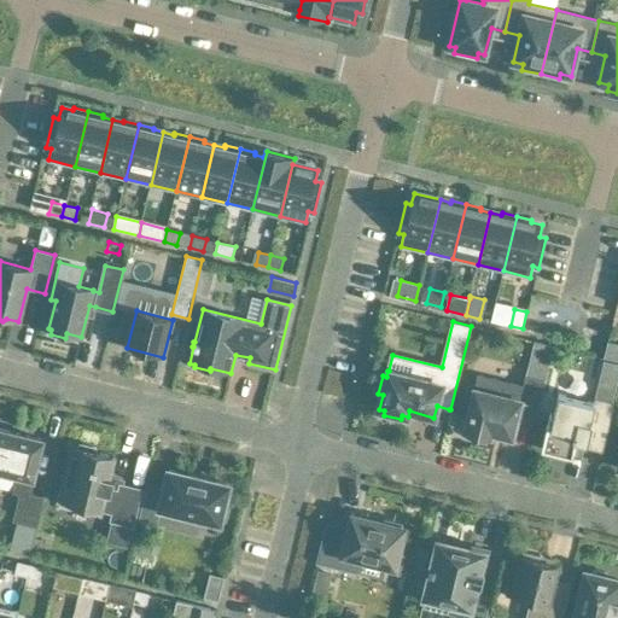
[(617,345),(607,343),(604,357),(617,361),(617,360),(617,345)]
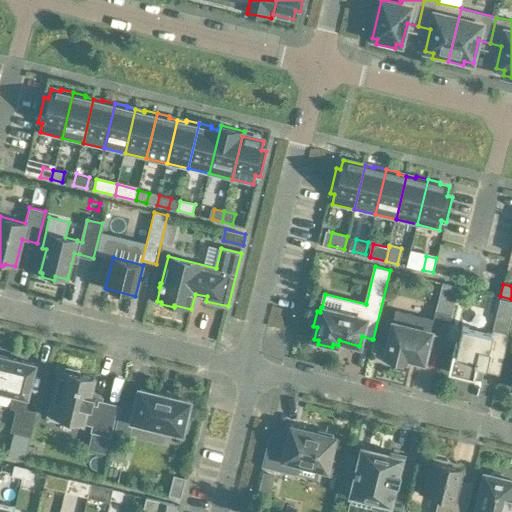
[(385,357),(388,358),(387,362),(402,366),(403,361),(407,362),(407,359),(424,363),(429,343),(444,347),(451,316),(435,312),(433,320),(396,310),(393,324),(388,323),(385,336),(389,337),(385,357)]
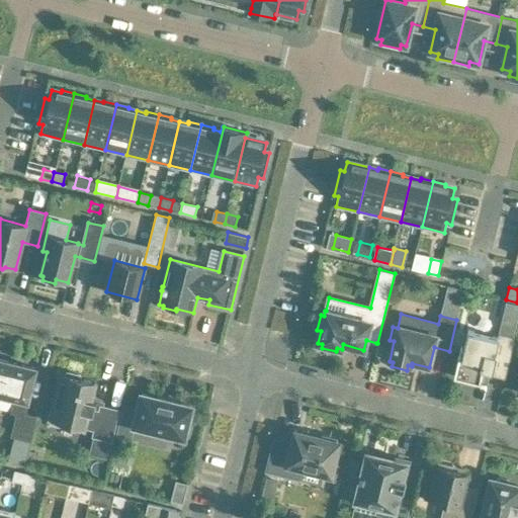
[(463,348),(462,347),(462,346),(461,346),(453,376),(480,383),(483,369),(492,371),(493,367),(507,371),(515,338),(499,334),(498,337),(468,330),(463,348)]
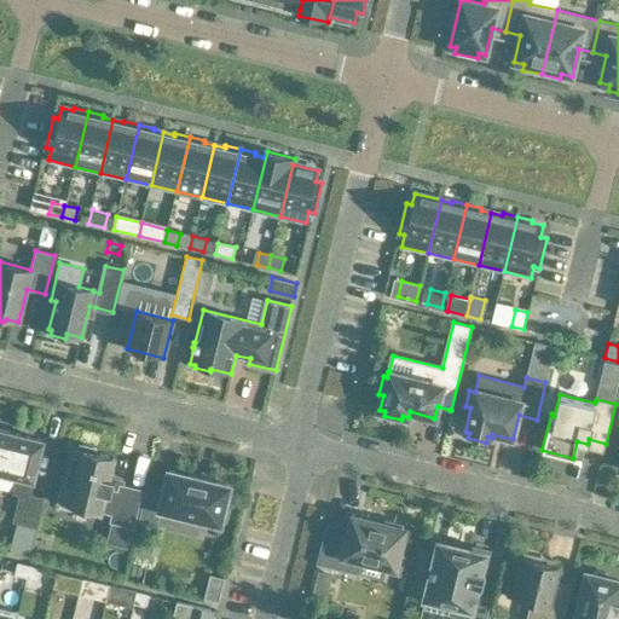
[(0,429),(0,473),(18,478),(15,493),(21,495),(15,521),(38,527),(45,498),(30,495),(33,481),(34,481),(44,440),(0,429)]
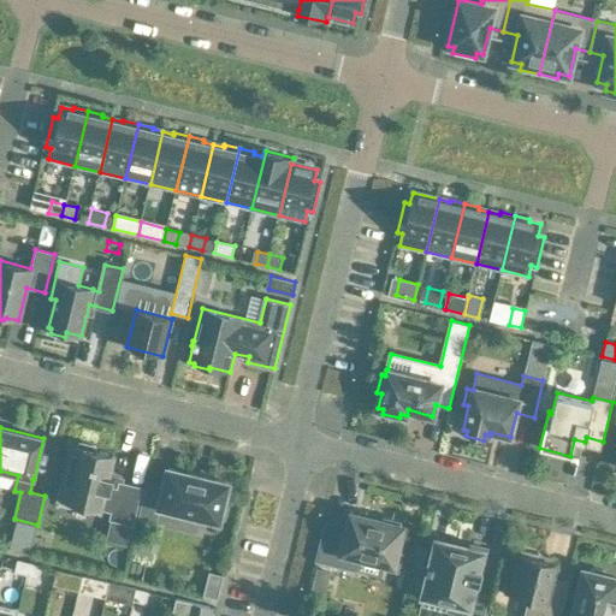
[(110,475),(114,455),(94,450),(95,446),(80,443),(78,446),(72,445),(59,498),(101,509),(101,508),(113,510),(112,519),(132,523),(141,489),(122,484),(122,481),(113,479),(114,477),(110,475)]
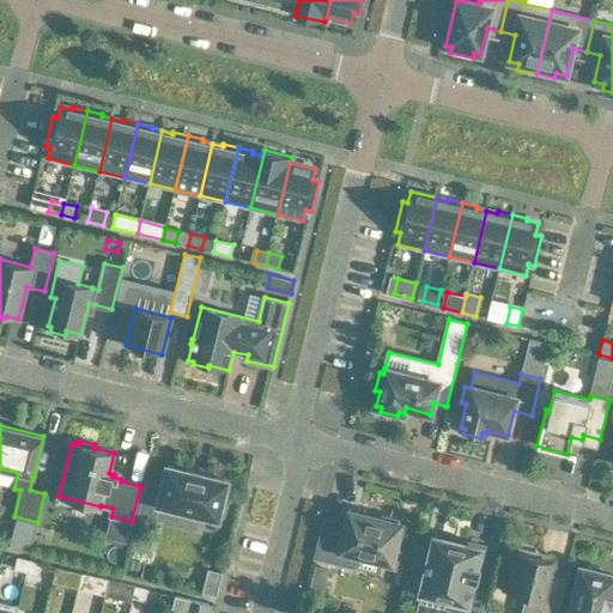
[(218,520),(219,515),(224,516),(228,499),(224,498),(228,481),(208,477),(210,474),(202,472),(201,474),(193,473),(194,469),(187,468),(186,471),(167,466),(163,484),(146,480),(138,516),(156,520),(159,505),(218,520)]
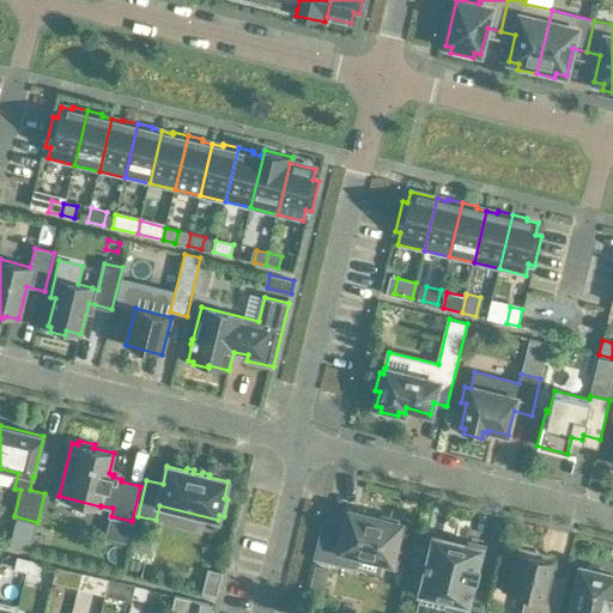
[(345,525),(323,520),(315,558),(354,568),(358,552),(382,558),(380,565),(395,569),(400,551),(395,550),(401,523),(399,523),(400,519),(381,514),(380,519),(349,510),(345,525)]
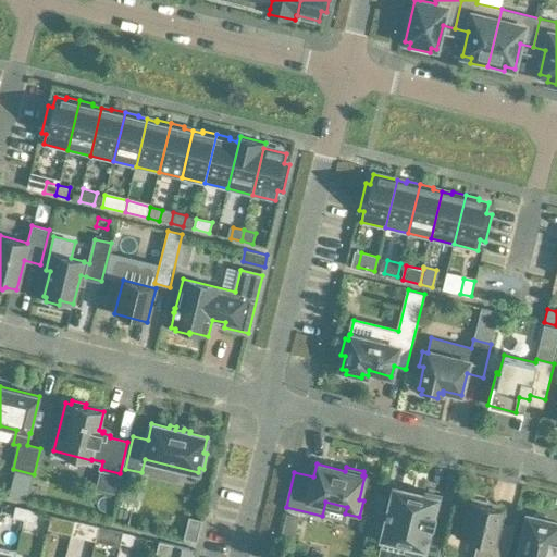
[(383,537),(382,539),(384,539),(383,542),(405,547),(406,544),(419,547),(417,556),(437,556),(443,540),(428,536),(430,525),(432,525),(435,516),(433,515),(434,508),(437,508),(441,496),(422,492),(421,496),(394,490),(390,510),(387,510),(385,517),(387,517),(385,524),(383,537)]
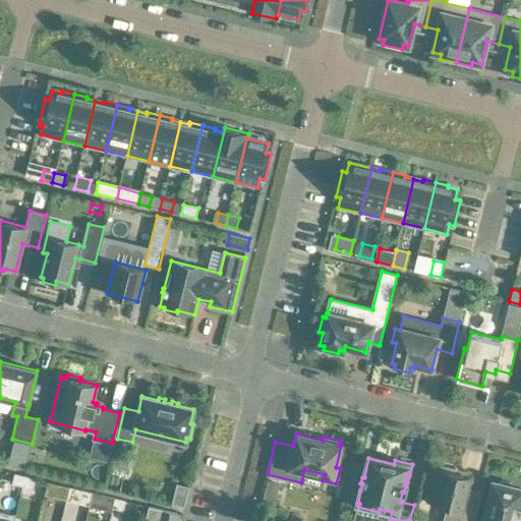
[(428,502),(447,507),(443,520),(473,520),(480,491),(467,488),(470,476),(455,473),(455,469),(442,466),(441,469),(437,468),(428,502)]
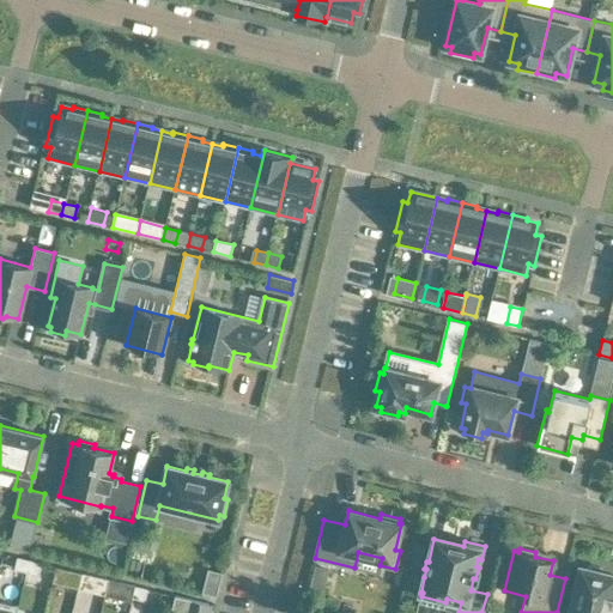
[(30,560),(17,557),(14,569),(26,572),(30,560)]
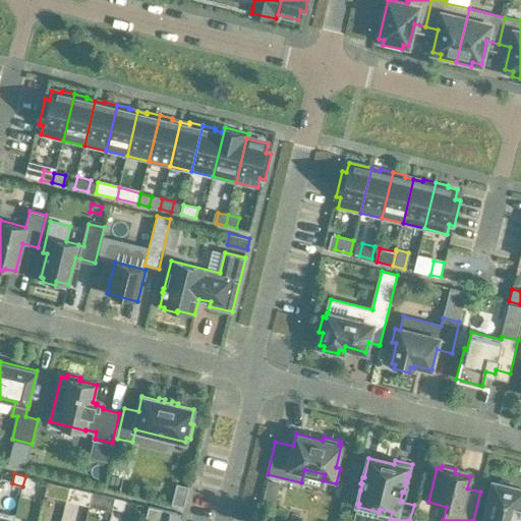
[(36,478),(25,476),(22,486),(33,488),(36,478)]
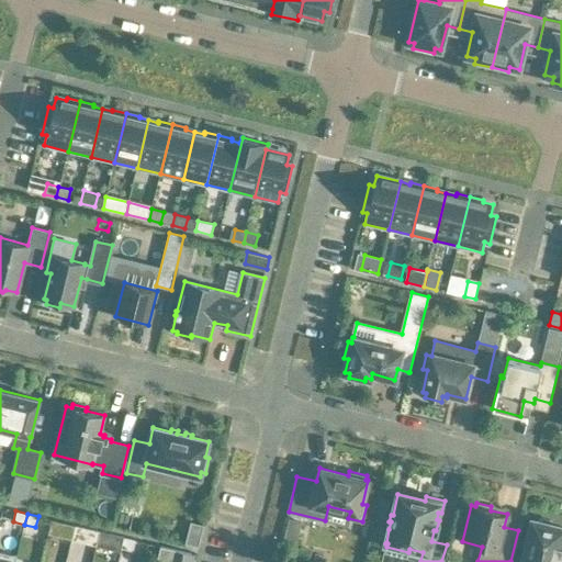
[(289,518),(284,538),(298,541),(302,521),(289,518)]
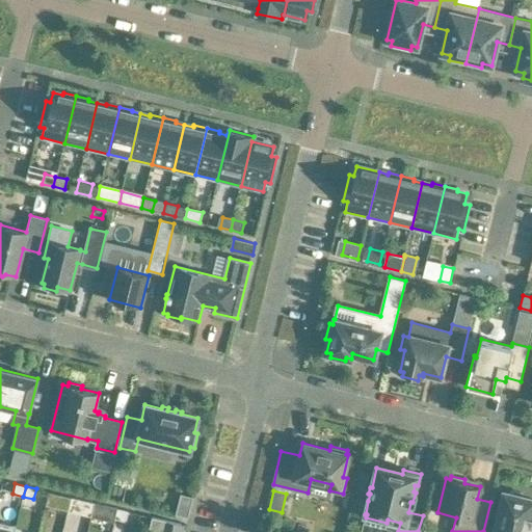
[(531,531),(531,528),(531,516),(530,516),(531,508),(531,499),(523,497),(522,494),(511,490),(508,494),(504,493),(494,531),(531,531)]
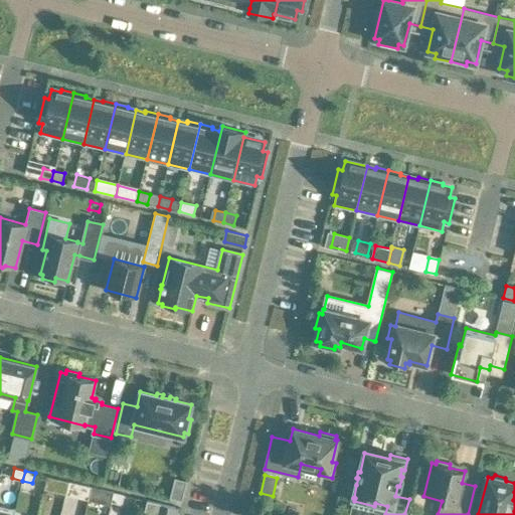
[(47,476),(44,490),(65,495),(66,492),(69,482),(59,479),(47,476)]
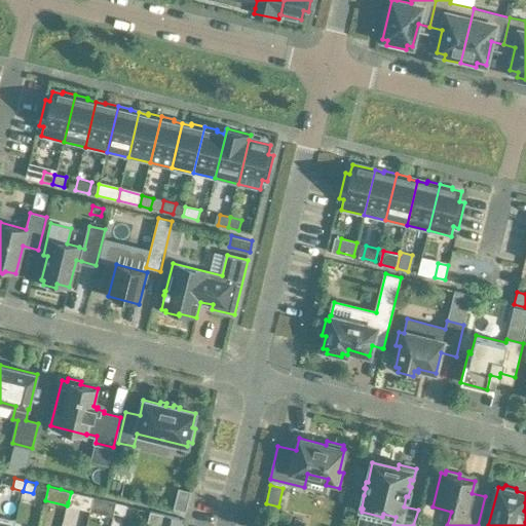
[(186,512),(190,491),(179,489),(174,509),(186,512)]
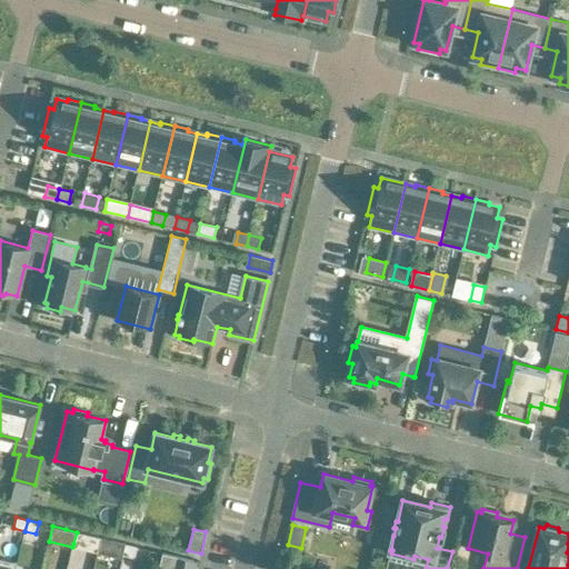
[(101,538),(77,532),(73,543),(72,547),(98,553),(101,538)]
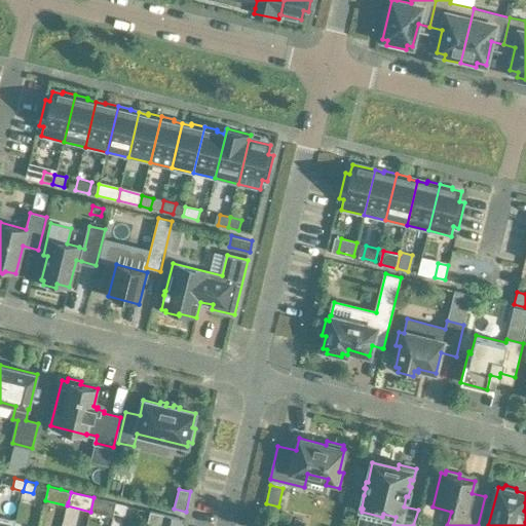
[(362,508),(364,495),(357,493),(353,505),(362,508)]
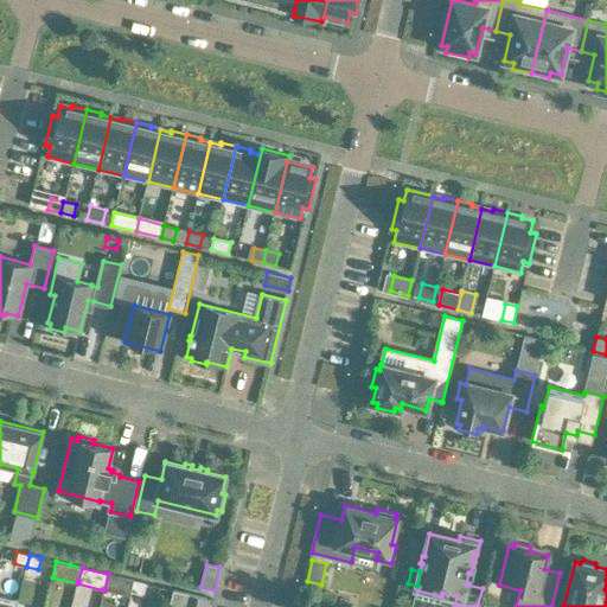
[(108,574),(104,590),(131,596),(132,592),(134,580),(122,577),(108,574)]
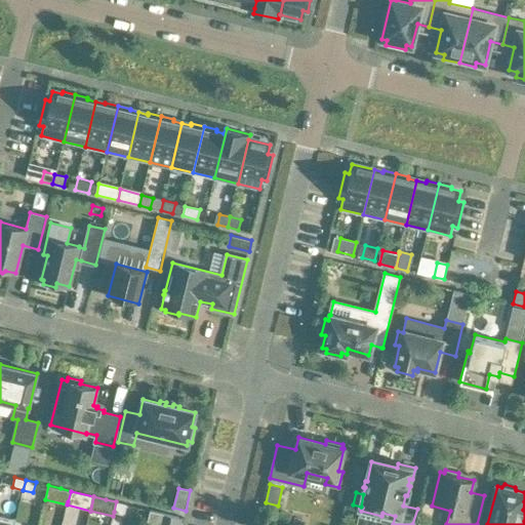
[(127,505),(116,501),(114,512),(124,515),(127,505)]
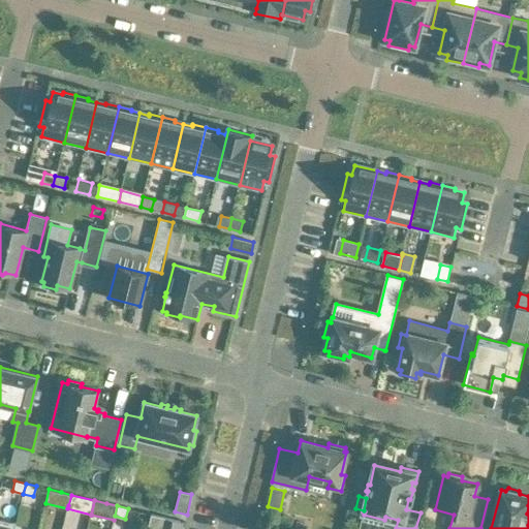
[(178,528),(181,521),(151,515),(147,528),(178,528)]
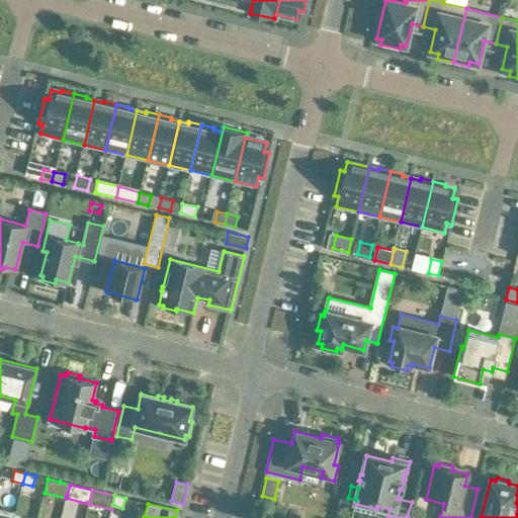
[(0,517),(13,517),(15,512),(0,508),(0,517)]
